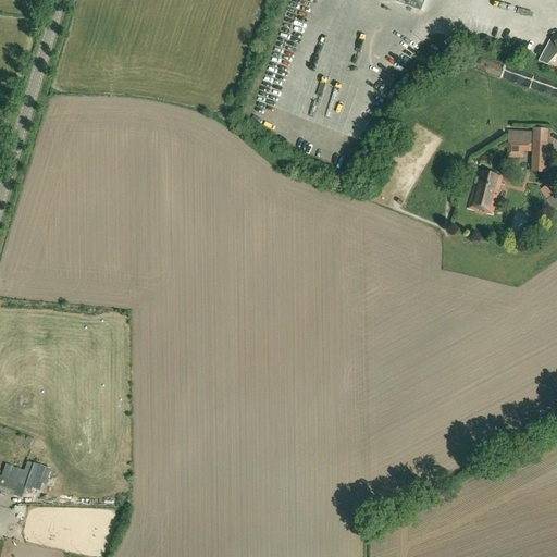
[(393,0),(394,0),(393,0),(398,0),(398,2),(421,11),(424,0),(393,0)]
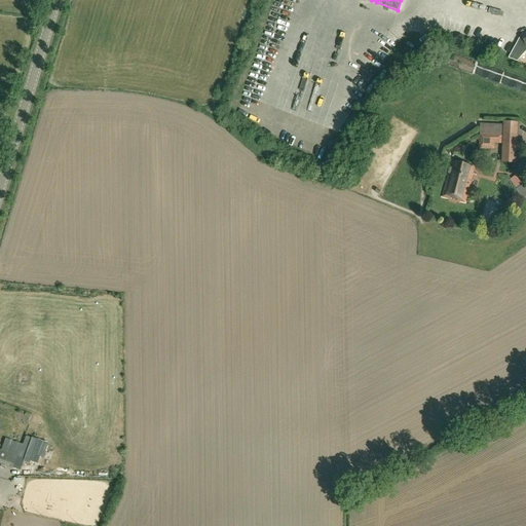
[(525,51),(525,32),(521,34),(512,52),(509,58),(516,61),(517,62),(525,51)]
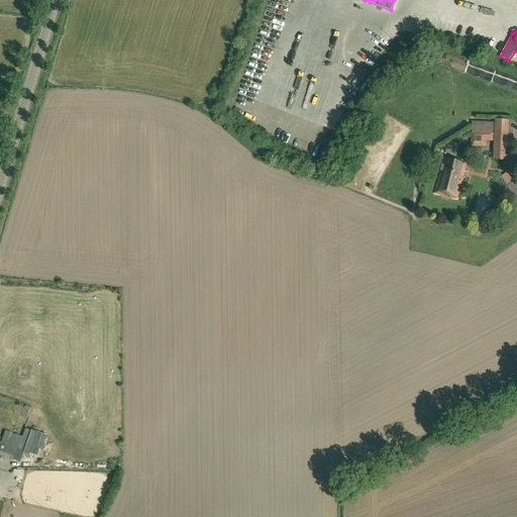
[(305,48),(302,53),(311,59),(314,54),(305,48)]
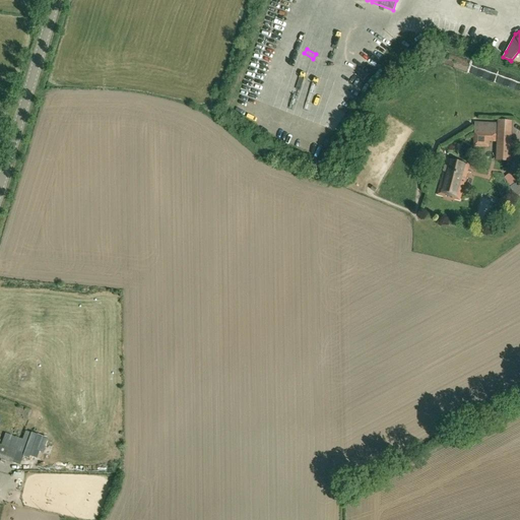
[(270,98),(269,98),(264,112),(276,117),(289,80),(278,76),(270,98)]
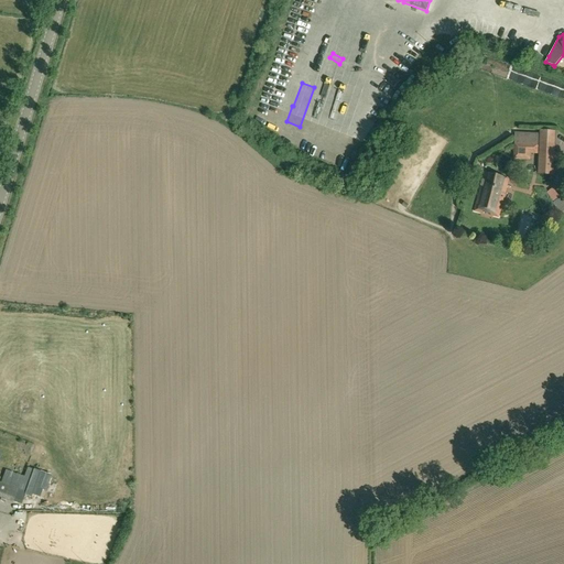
[(541,130),(539,174),(553,175),(555,130),(541,130)]
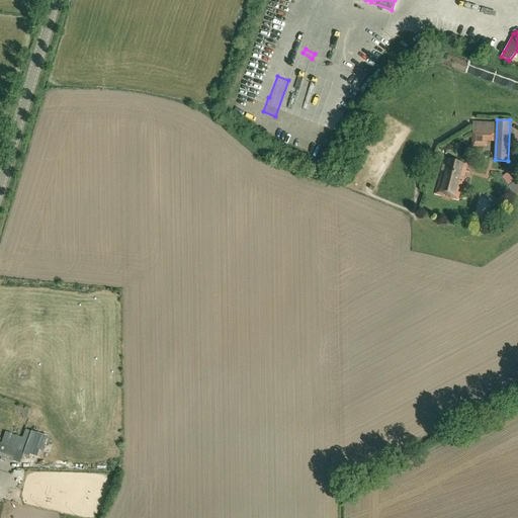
[(494,142),(495,123),(472,122),(471,147),(487,147),(487,142),(494,142)]
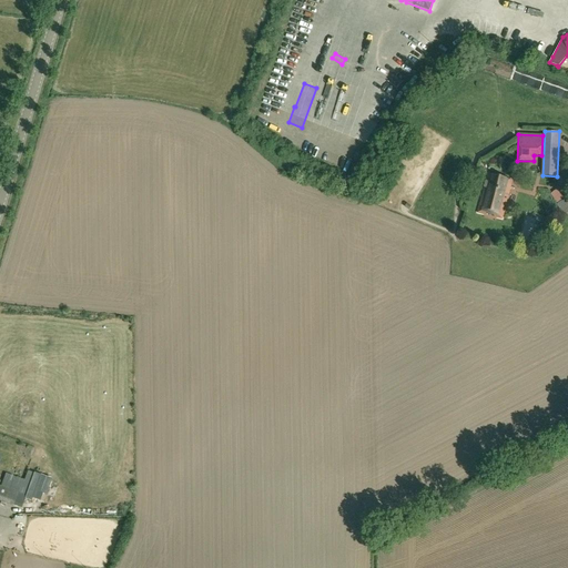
[(501,219),(511,180),(488,174),(478,213),(501,219)]
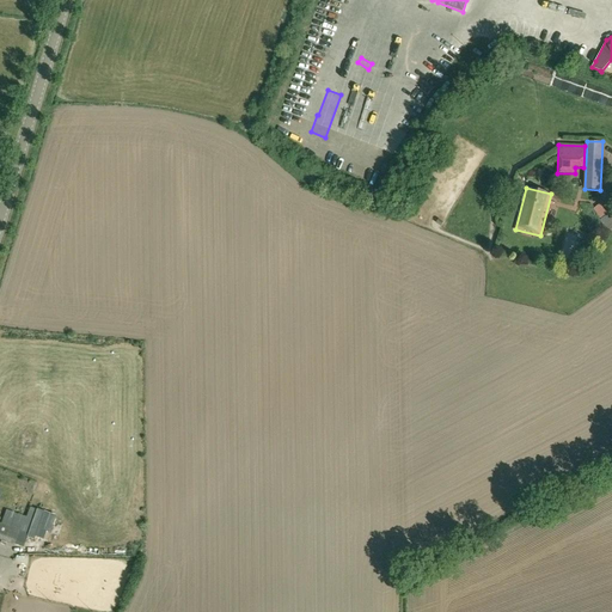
[(610,231),(611,227),(611,220),(607,213),(600,218),(610,231)]
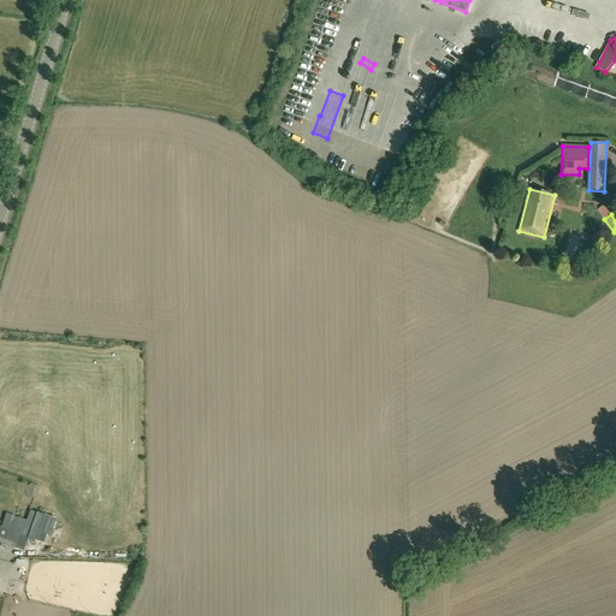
[(0,542),(15,548),(19,534),(0,526),(0,542)]
